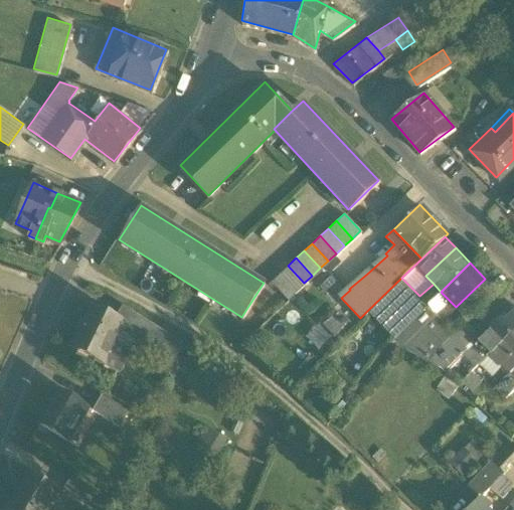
[(288,266),(280,273),(296,290),(304,283),(288,266)]
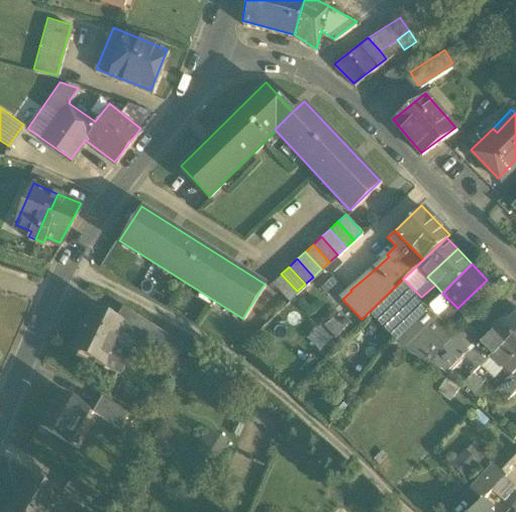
[(288,299),(297,291),(281,274),(272,282),(288,299)]
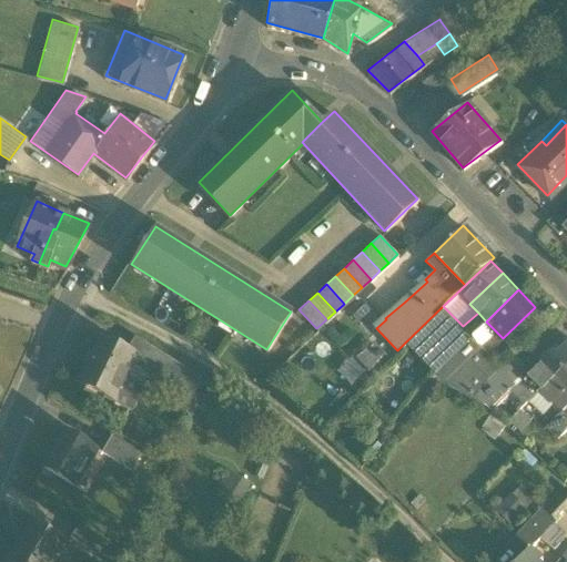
[(434,371),(471,336),(463,327),(463,326),(443,306),(405,343),(434,371)]
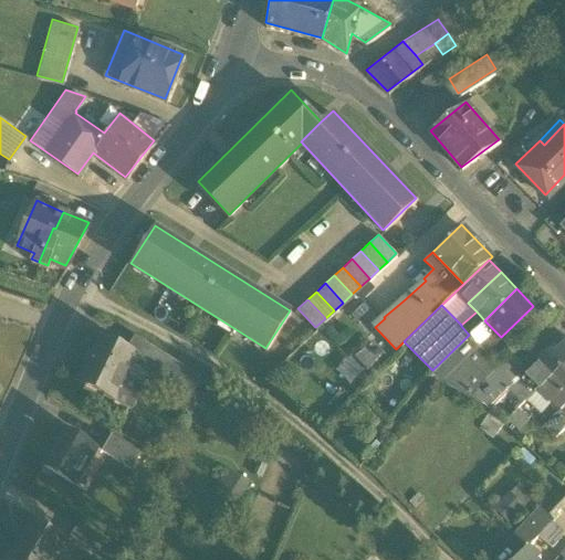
[(469,335),(484,320),(477,312),(461,325),(461,326),(469,335)]
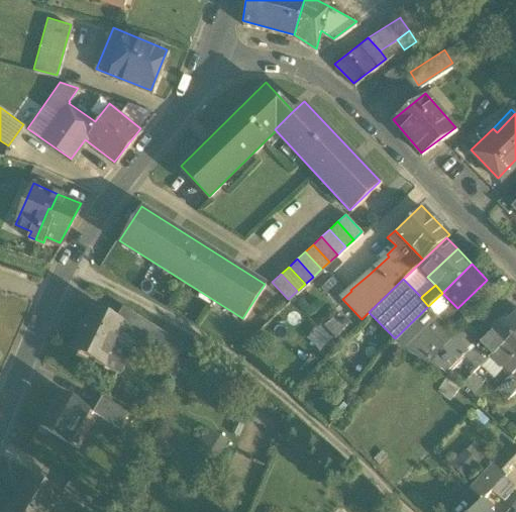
[(435,313),(449,300),(442,293),(428,306),(435,313)]
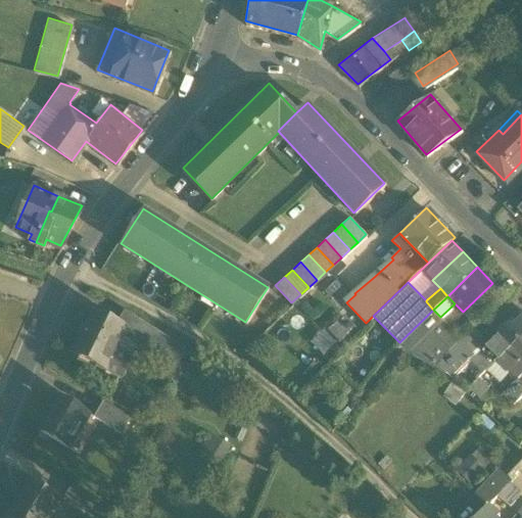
[(440,317),(448,326),(463,312),(455,303),(440,317)]
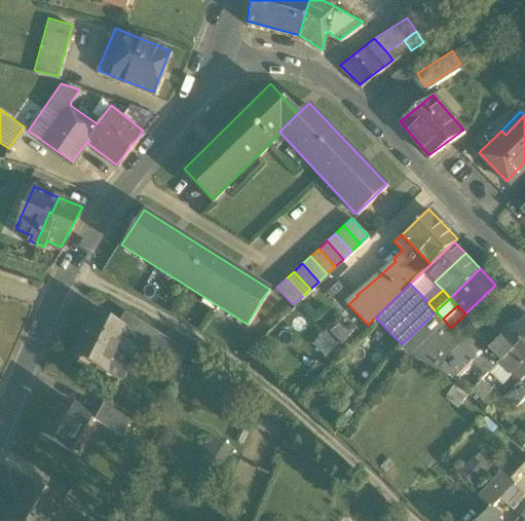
[(125,327),(134,331),(141,320),(124,310),(116,323),(125,327)]
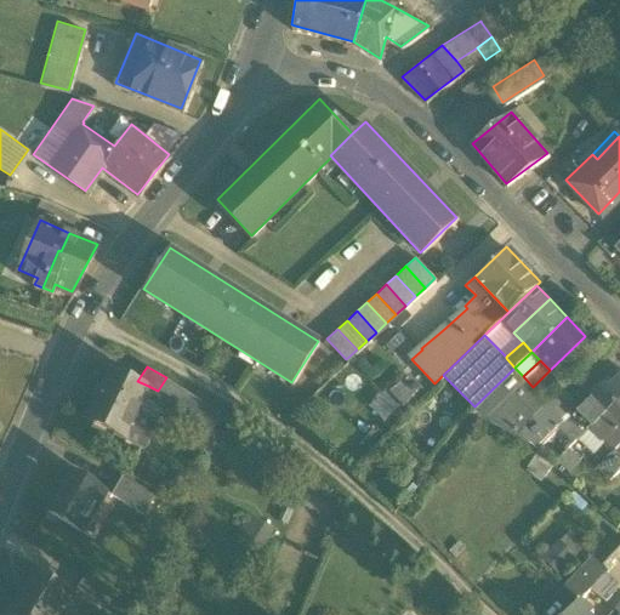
[(84,416),(123,436),(148,386),(137,381),(111,368),(96,397),(94,396),(84,416)]
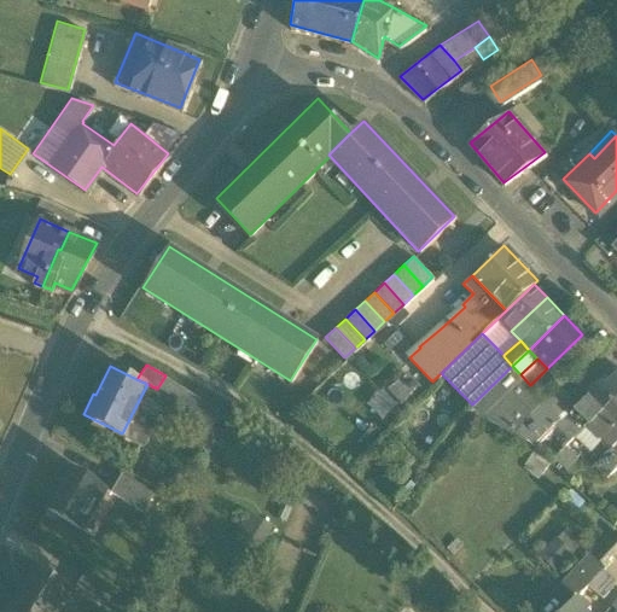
[(510,431),(511,429),(543,398),(530,385),(521,374),(512,366),(472,404),(476,408),(510,431)]
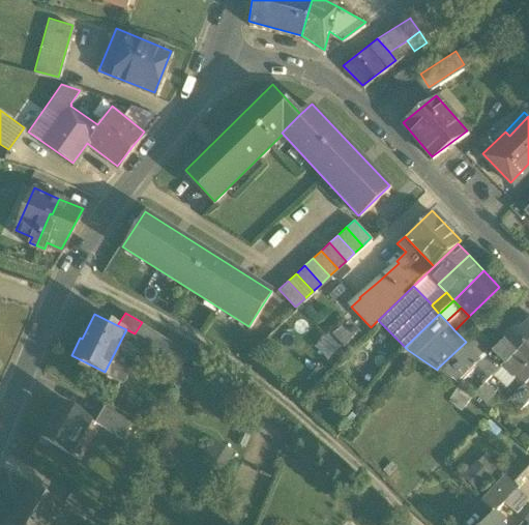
[(528,314),(492,348),(504,360),(528,338),(528,314)]
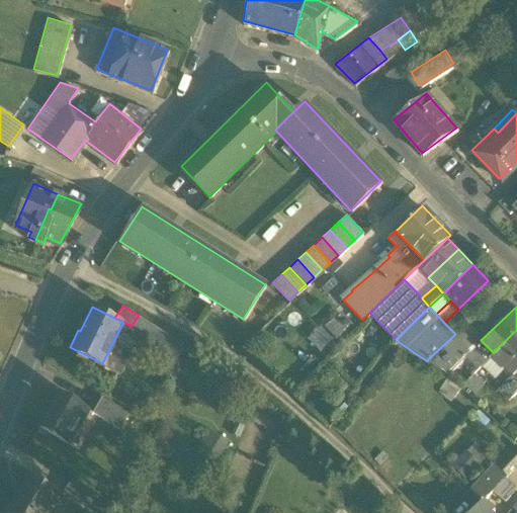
[(319,346),(351,321),(342,309),(310,334),(319,346)]
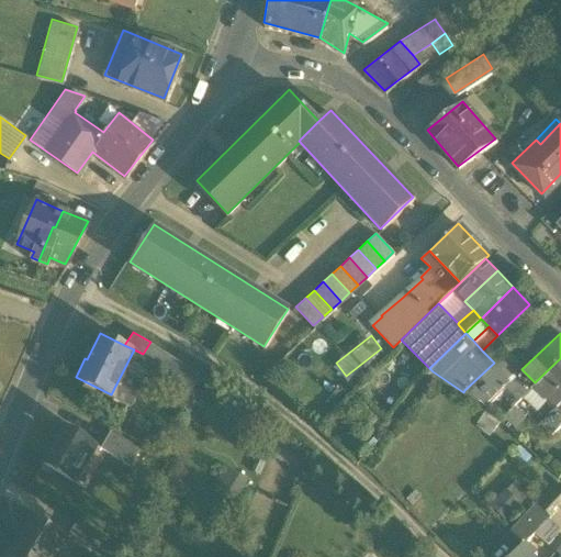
[(172,356),(150,342),(143,354),(165,368),(172,356)]
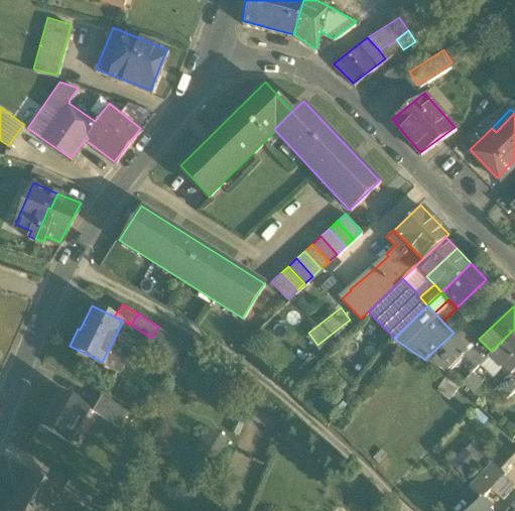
[(465,323),(454,333),(469,349),(479,339),(465,323)]
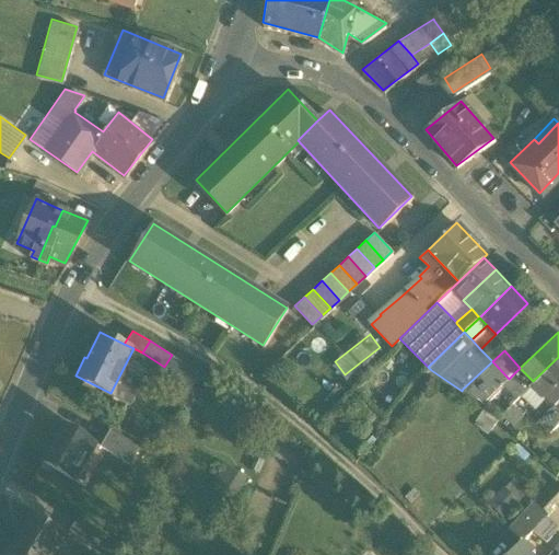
[(164,367),(191,384),(197,370),(172,355),(164,367)]
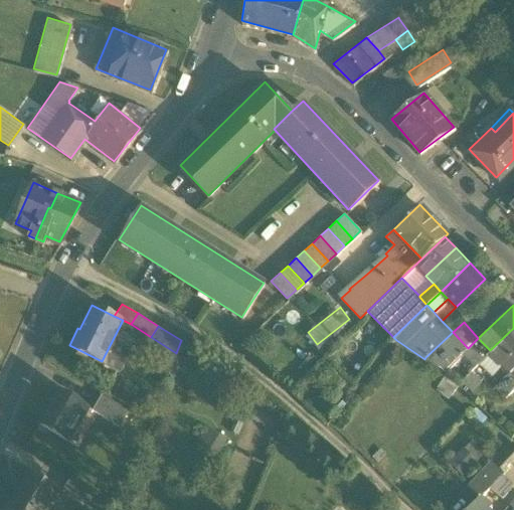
[(513,372),(513,328),(490,350),(489,352),(495,357),(508,370),(512,374),(513,372)]
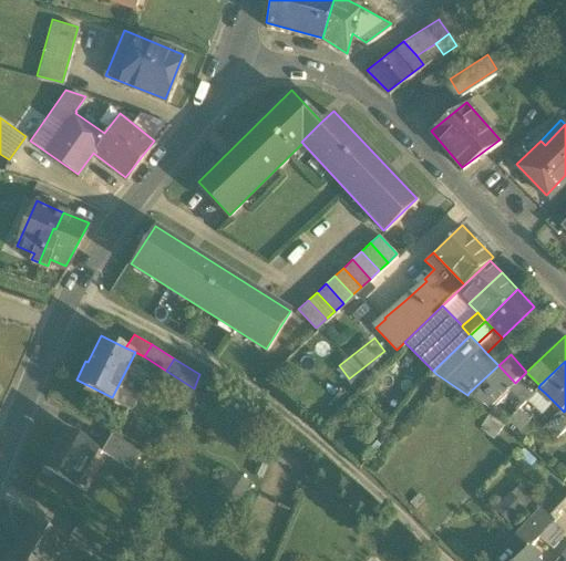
[(469,393),(489,406),(501,394),(517,406),(525,397),(526,398),(537,386),(538,387),(539,385),(526,372),(515,383),(498,365),(469,393)]
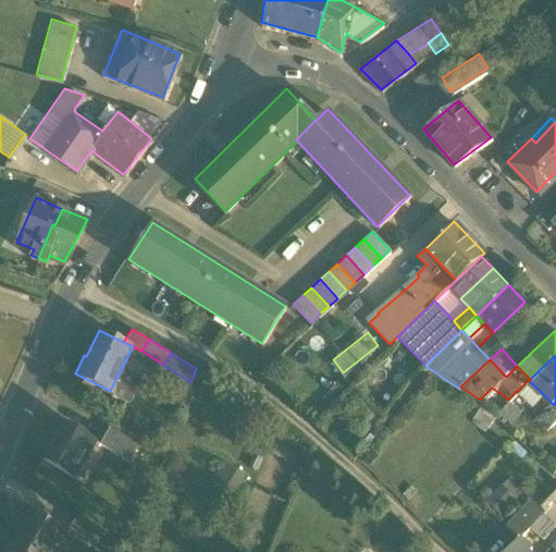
[(509,401),(508,400),(492,388),(480,400),(482,401),(496,412),(497,413),(509,401)]
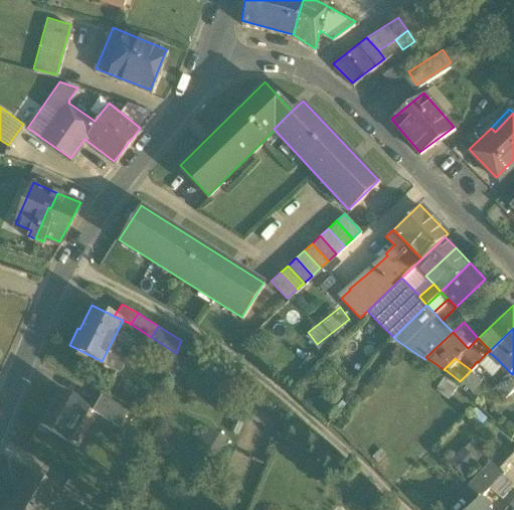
[(449,393),(459,380),(446,370),(436,384),(449,393)]
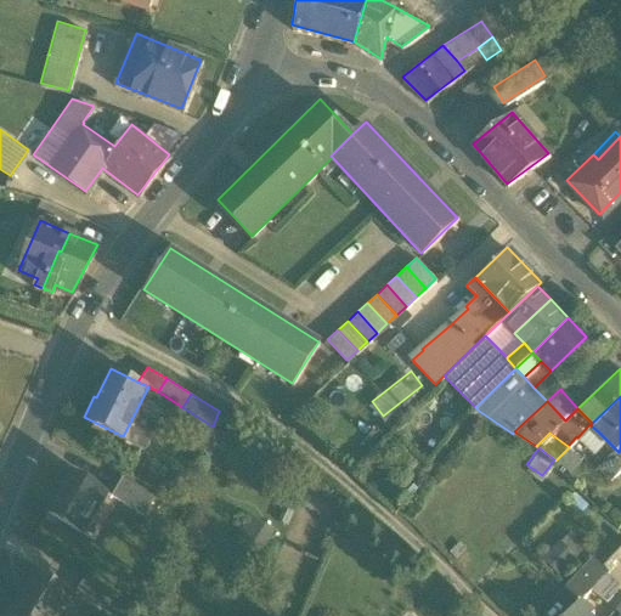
[(597,465),(610,478),(620,465),(620,453),(619,452),(614,447),(597,465)]
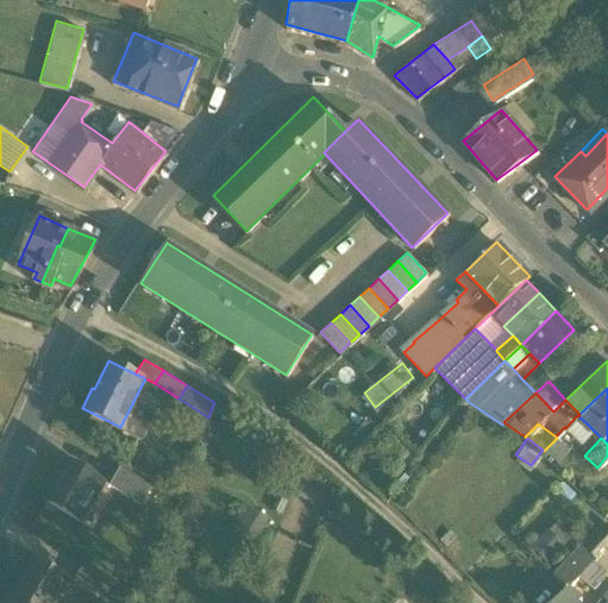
[(46,498),(79,517),(101,481),(69,460),(46,498)]
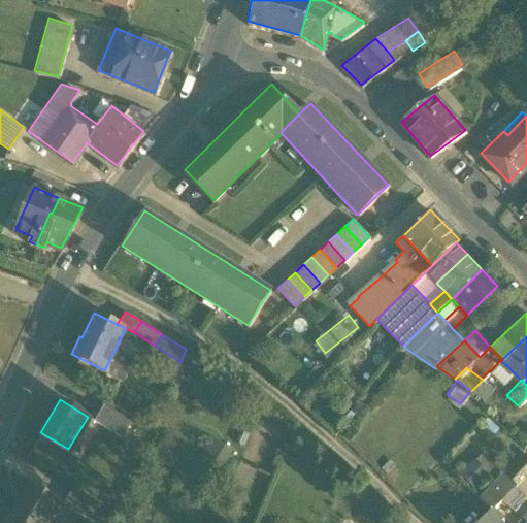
[(90,412),(125,431),(132,419),(98,399),(90,412)]
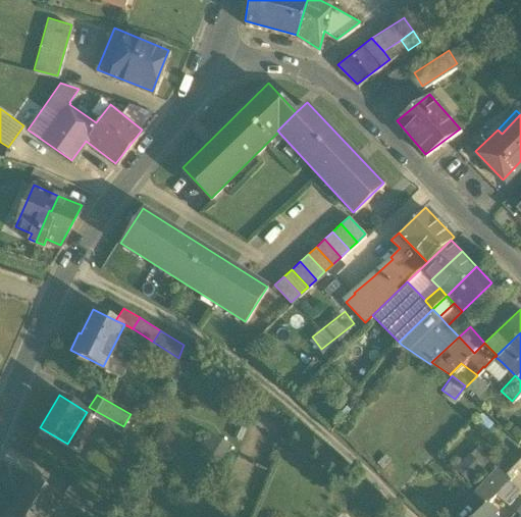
[(214,462),(229,445),(214,429),(198,447),(214,462)]
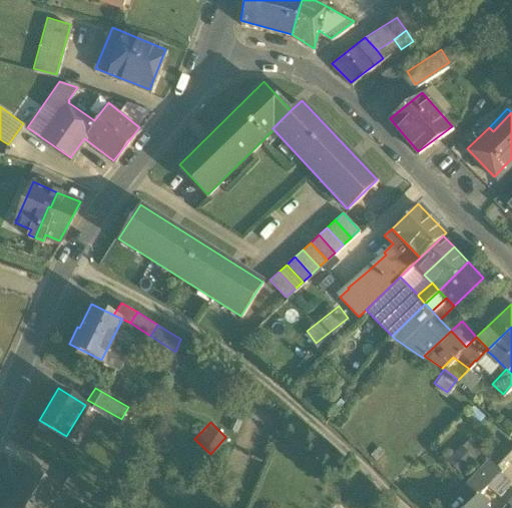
[(450,449),(458,464),(480,452),(472,437),(450,449)]
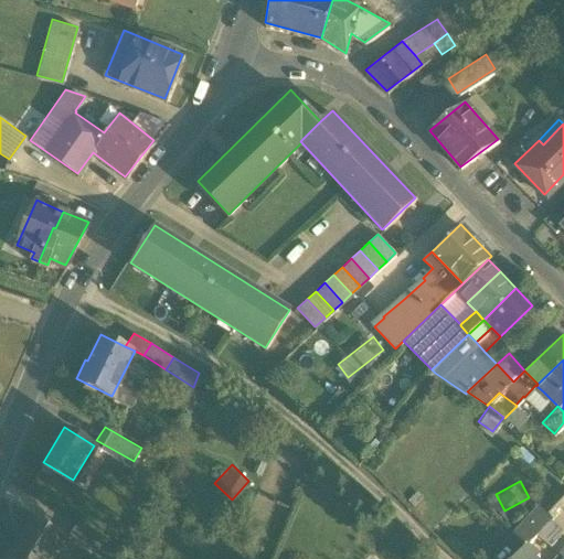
[(38,501),(33,512),(56,519),(61,508),(38,501)]
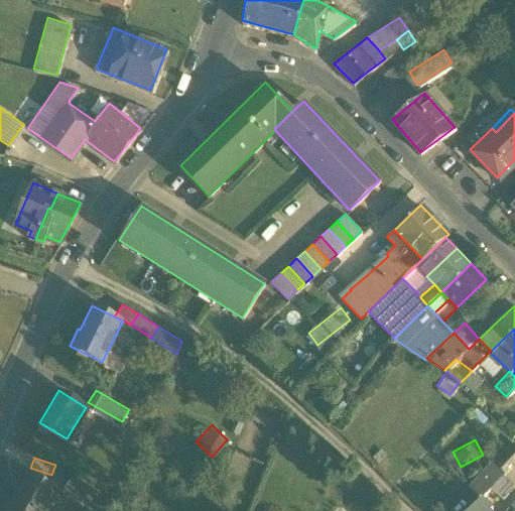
[(464,487),(477,499),(480,495),(481,496),(490,487),(487,485),(495,475),(499,469),(489,461),(464,487)]
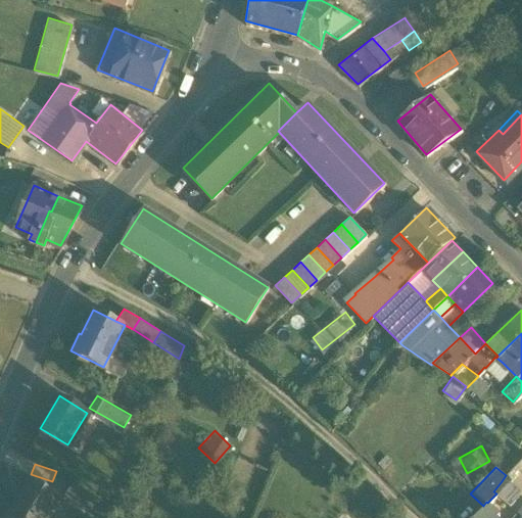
[(4,517),(49,517),(61,498),(28,478),(4,517)]
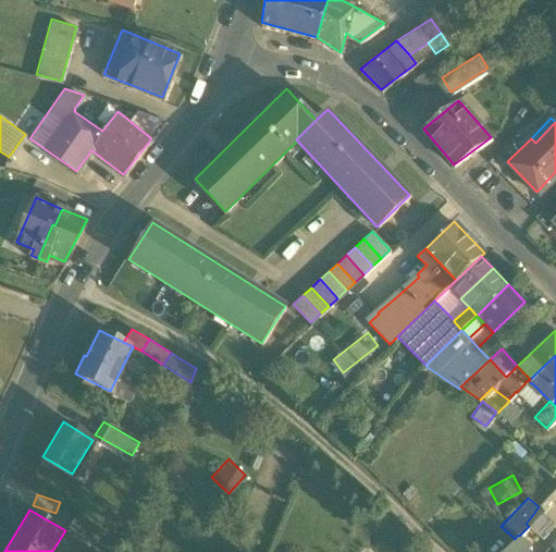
[(68,527),(94,542),(102,528),(76,513),(68,527)]
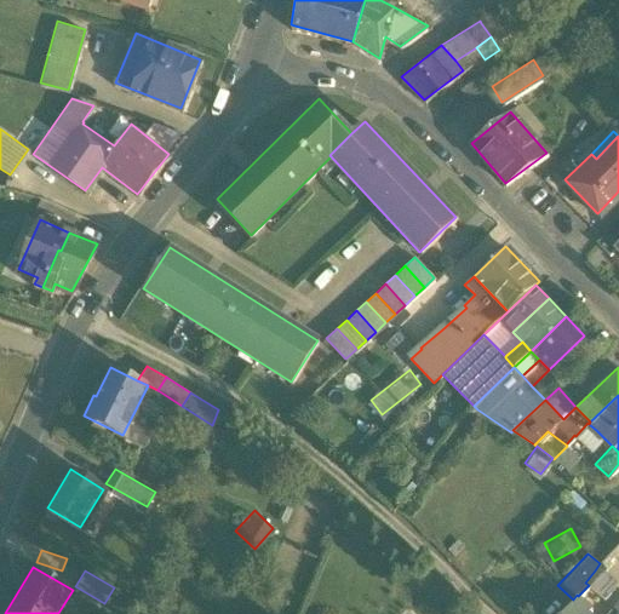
[(589,585),(607,600),(617,589),(595,571),(585,583),(589,585)]
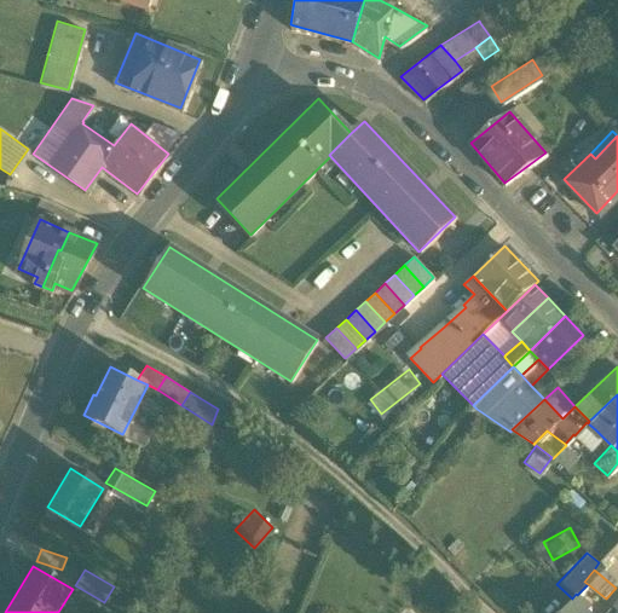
[(576,594),(572,599),(585,612),(590,607),(577,595),(576,594)]
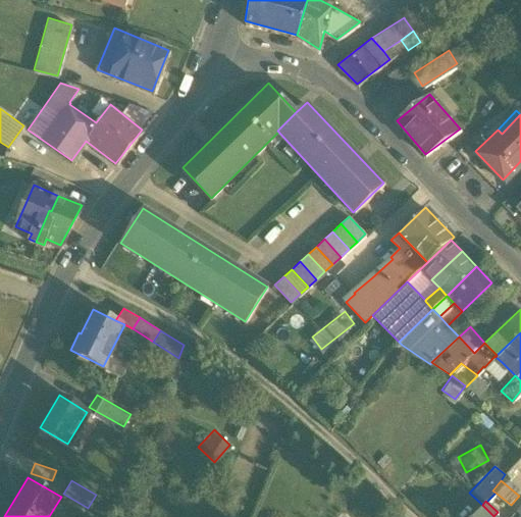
[(495,516),(493,516),(482,505),(469,516),(495,516)]
